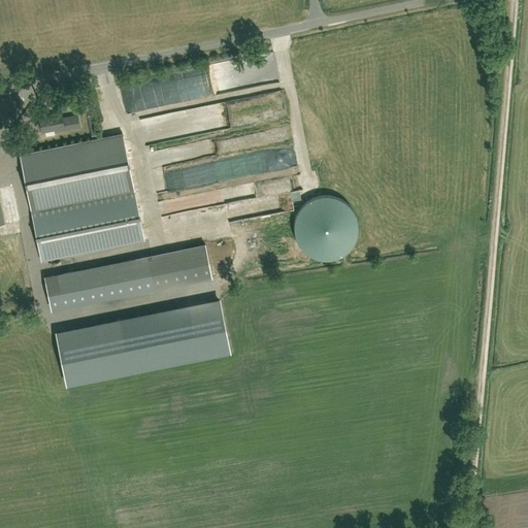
[(211,73),(194,72),(194,93),(210,93),(211,73)]
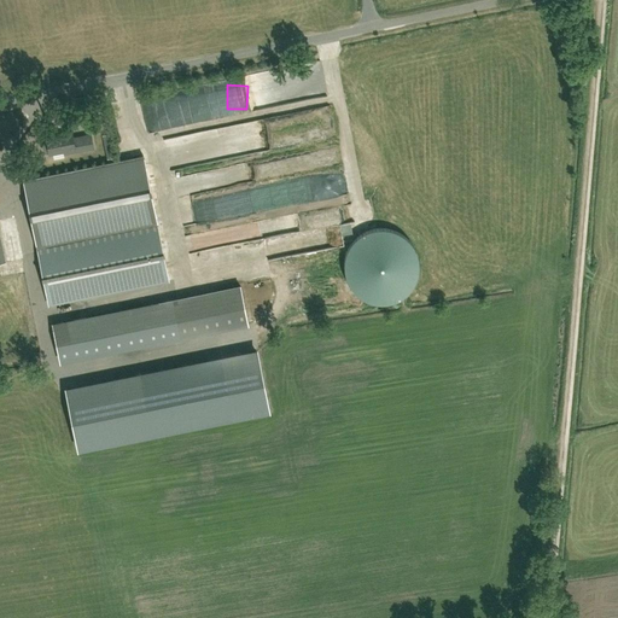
[(169,136),(186,132),(185,127),(168,132),(169,136)]
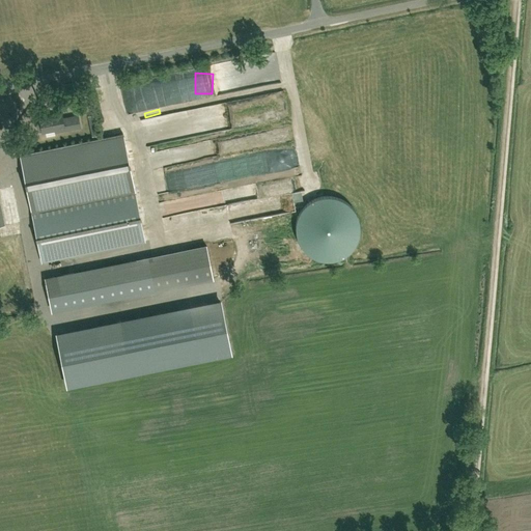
[(72,129),(70,117),(62,118),(61,115),(39,119),(40,123),(37,124),(36,126),(37,131),(38,132),(42,131),(43,132),(56,130),(57,132),(72,129)]
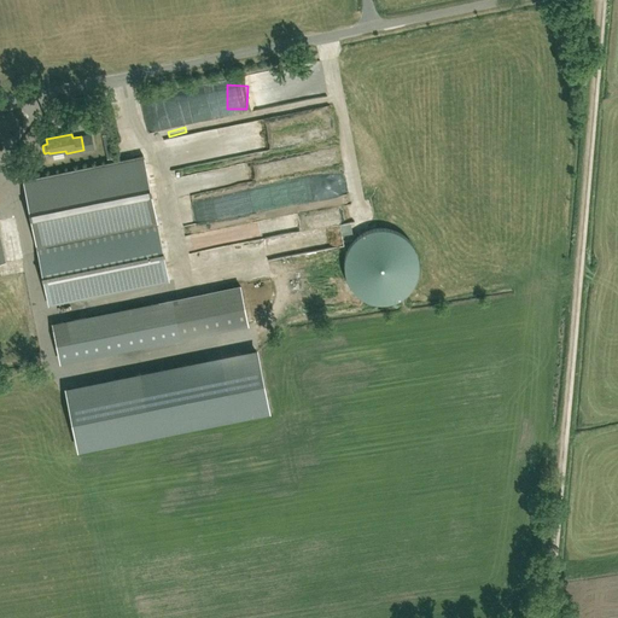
[(170,151),(173,159),(200,153),(200,150),(203,149),(204,156),(213,155),(215,165),(225,163),(221,149),(213,151),(210,139),(179,145),(180,150),(170,151)]
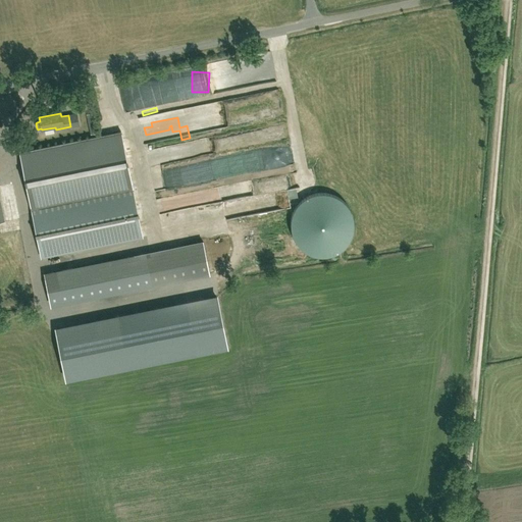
[(97,133),(95,122),(88,124),(90,135),(97,133)]
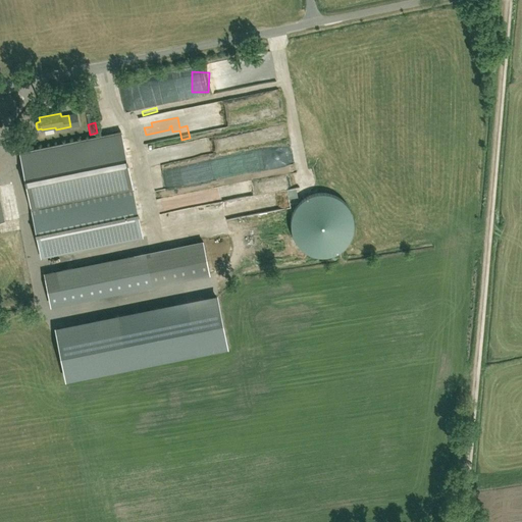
[(143,237),(121,133),(20,153),(42,258),(143,237)]
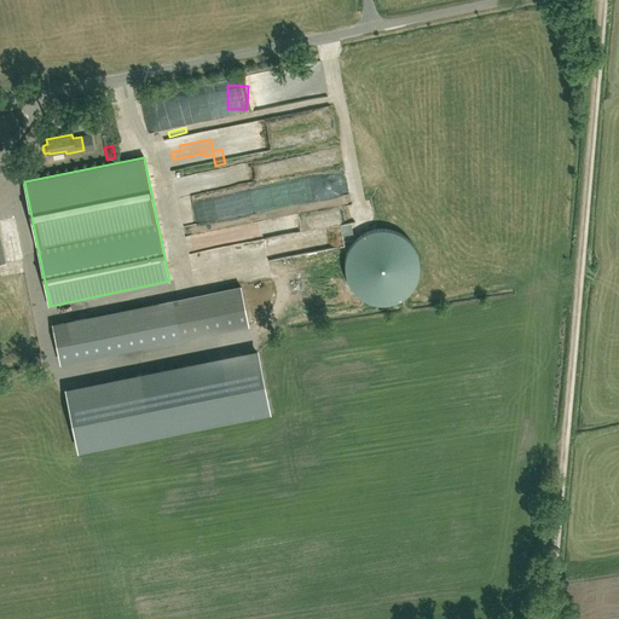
[(201,162),(180,166),(181,178),(203,175),(201,162)]
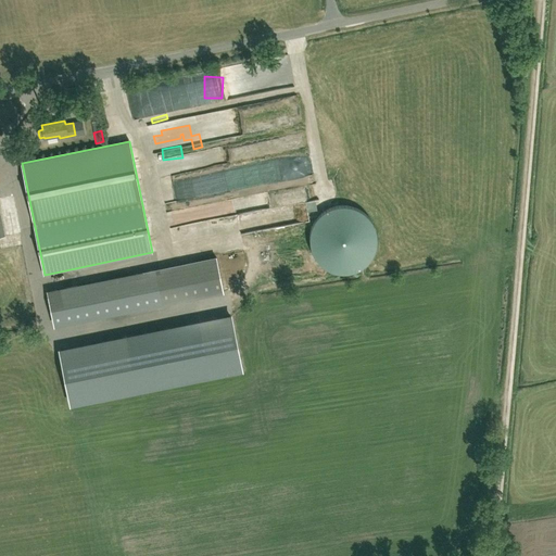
[(242,160),(251,160),(250,147),(241,147),(242,160)]
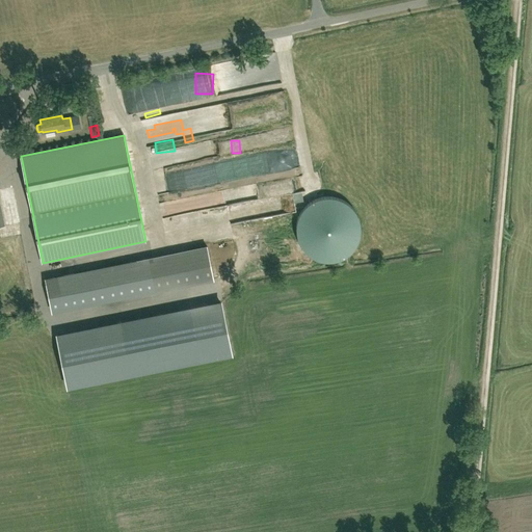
[(206,158),(223,155),(221,142),(204,147),(206,158)]
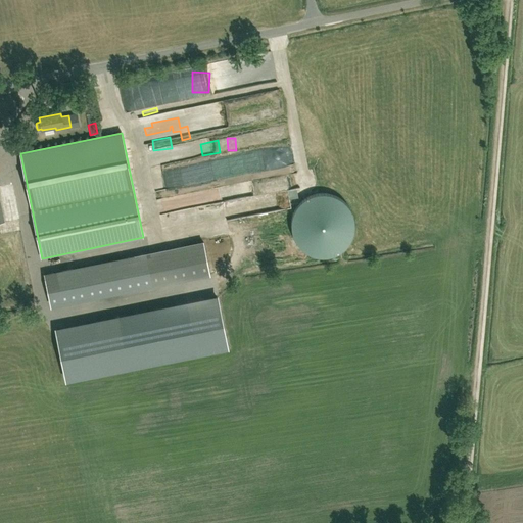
[(154,162),(181,162),(181,146),(170,146),(170,155),(154,156),(154,162)]
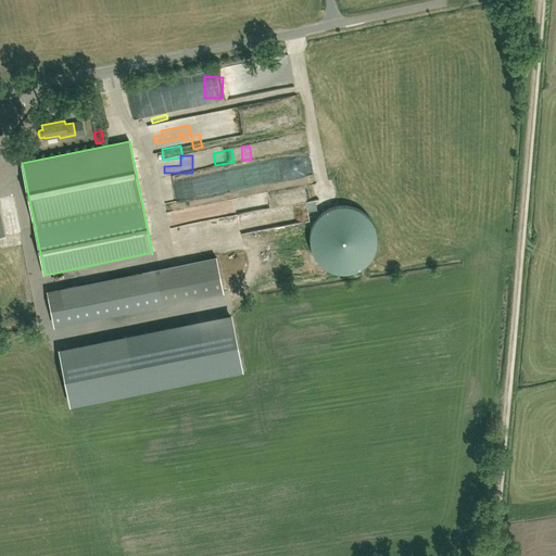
[(237,176),(239,187),(266,181),(264,171),(237,176)]
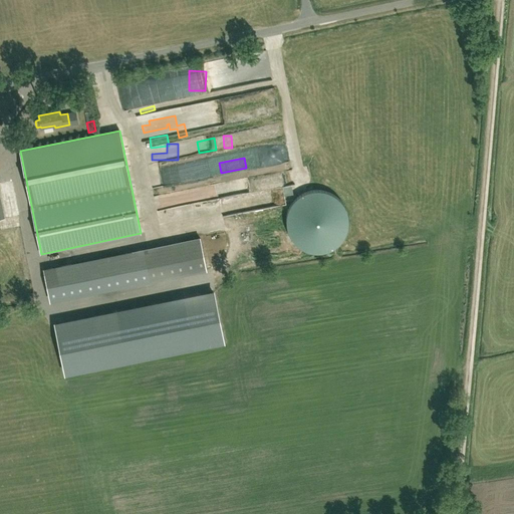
[(346,227),(347,219),(345,210),(341,202),(333,194),(323,190),(313,190),(304,192),(297,196),(290,203),(286,212),(285,223),(288,233),(293,241),(300,247),(308,250),(317,252),(327,250),(336,244),(343,236),(346,227)]
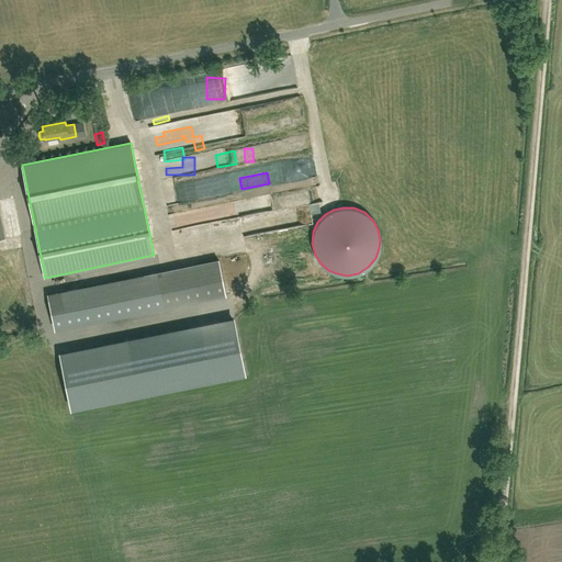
[(218,222),(217,211),(187,213),(188,224),(218,222)]
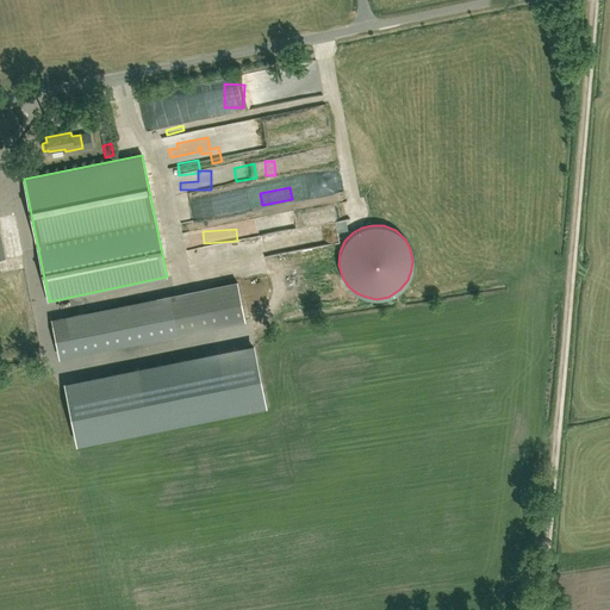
[(199,236),(187,240),(191,249),(201,246),(199,236)]
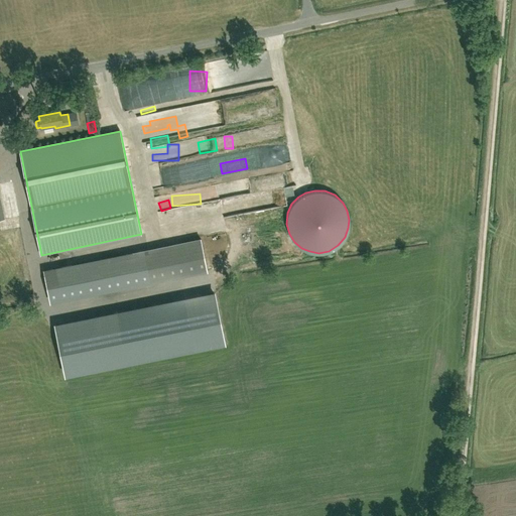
[(207,217),(208,226),(226,224),(225,215),(207,217)]
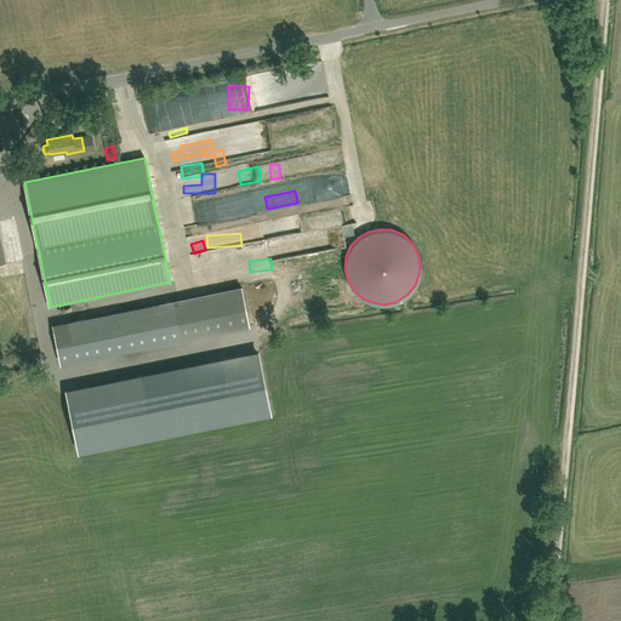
[(181,339),(174,301),(152,306),(159,343),(181,339)]
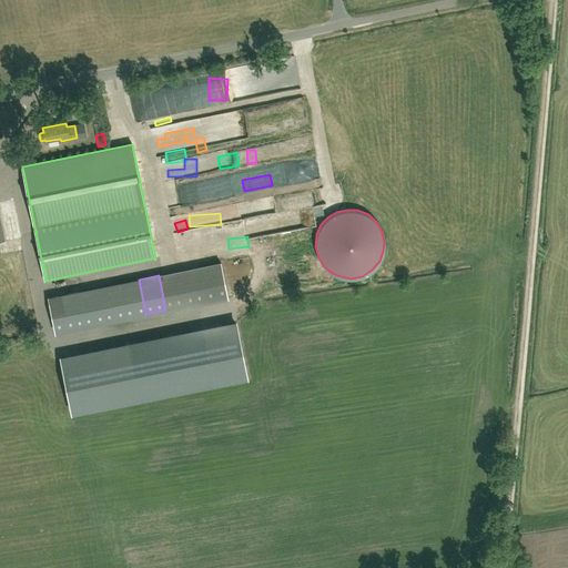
[(83,326),(77,293),(50,298),(57,332),(83,326)]
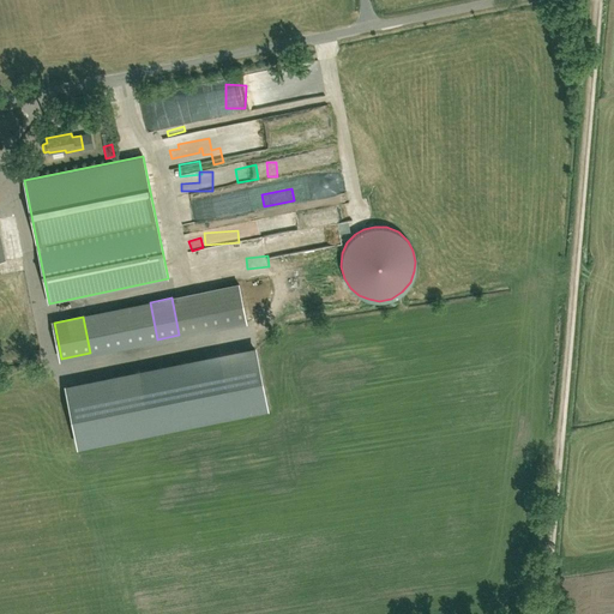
[(254,349),(66,387),(78,446),(266,408),(254,349)]
